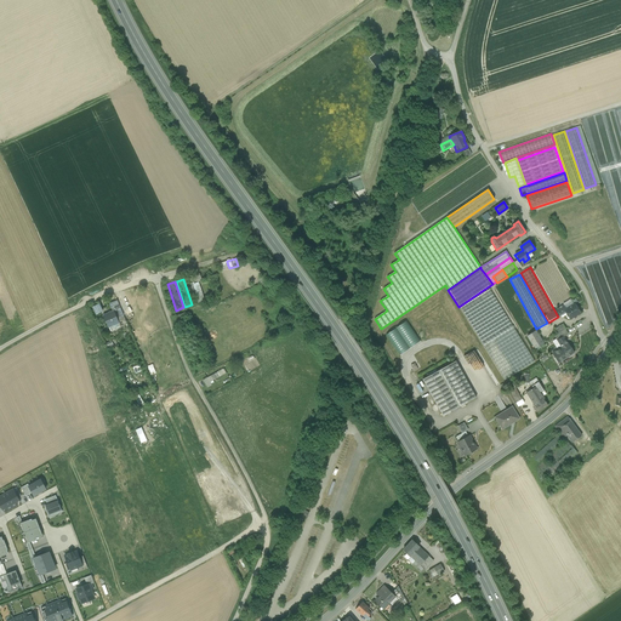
[(187,285),(186,285),(193,305),(204,301),(198,281),(193,283),(187,285)]
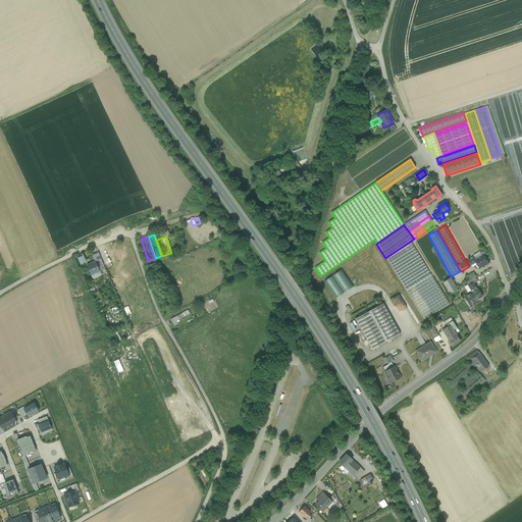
[(412,243),(386,259),(406,290),(430,274),(412,243)]
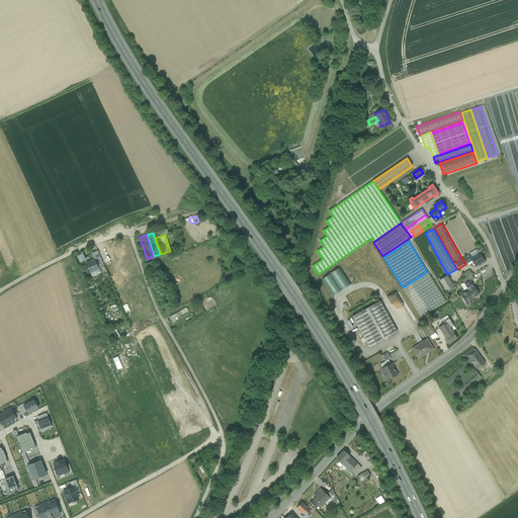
[(484,261),(480,253),(479,254),(477,250),(469,254),(470,255),(472,258),(470,259),(471,259),(471,260),(476,266),(484,261)]
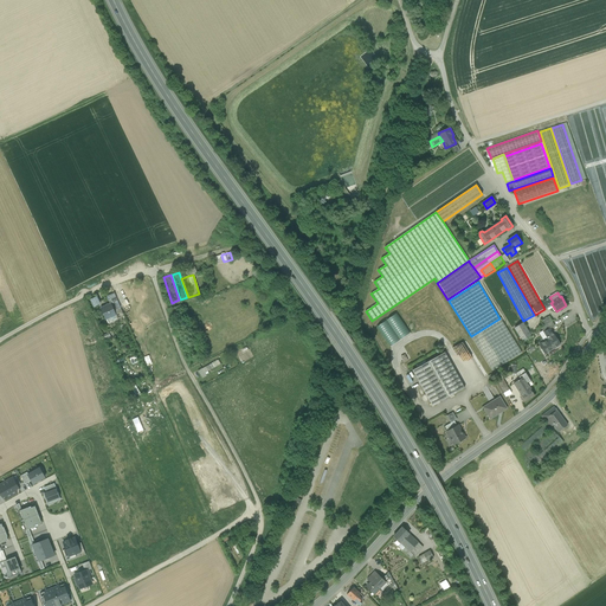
[(108,296),(111,304),(114,311),(118,309),(121,308),(115,294),(108,296)]
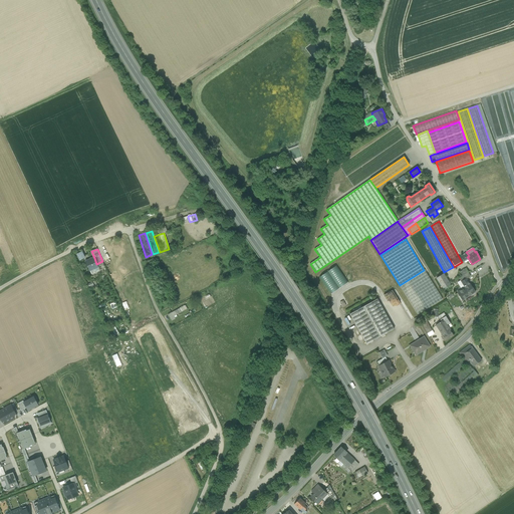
[(467,253),(461,257),(464,261),(468,258),(468,257),(467,257),(469,256),(467,253)]
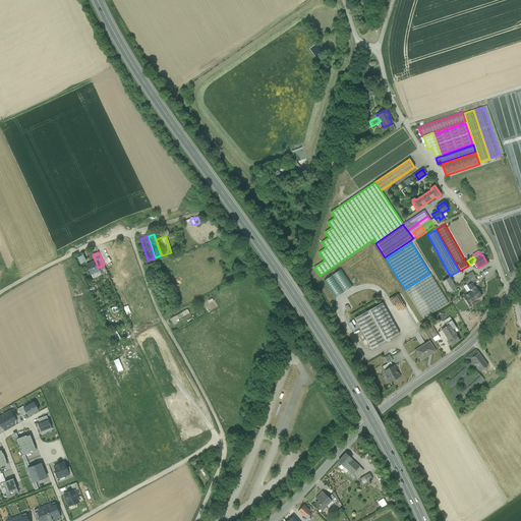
[(96,262),(88,265),(92,275),(100,271),(98,268),(96,262)]
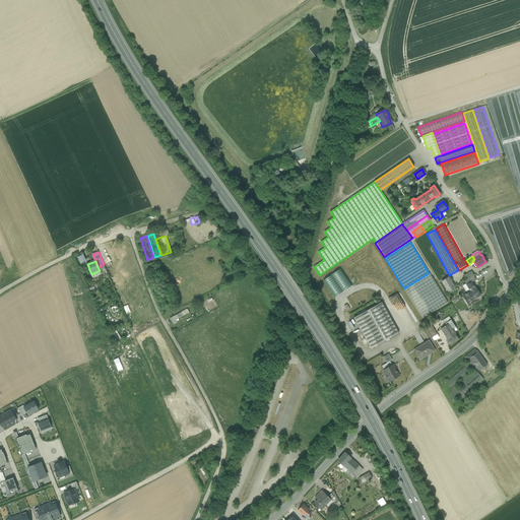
[(340,268),(323,280),(334,298),(351,285),(340,268)]
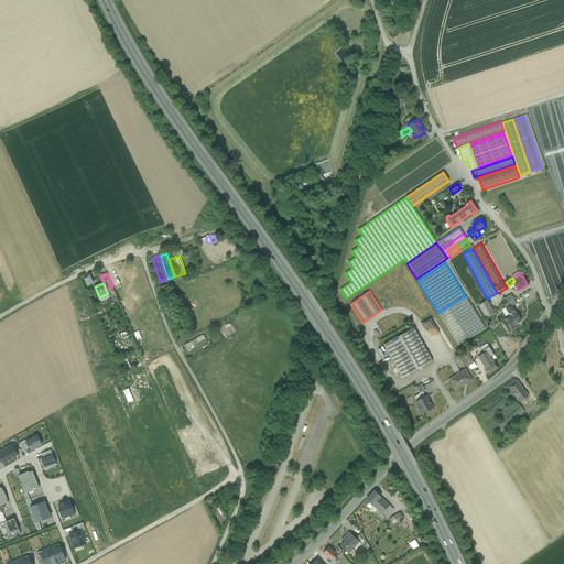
[(511,294),(503,299),(507,303),(513,299),(511,294)]
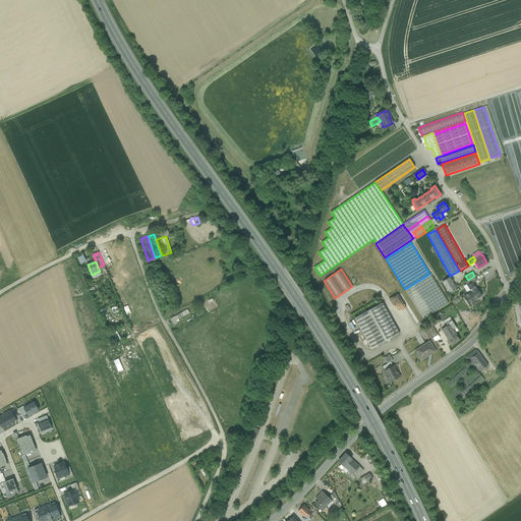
[(468,280),(465,282),(467,286),(472,283),(476,280),(474,276),(468,280)]
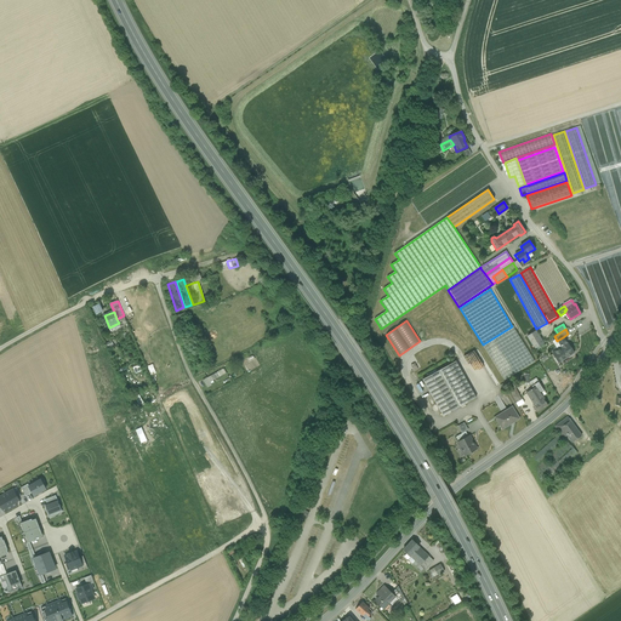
[(536,331),(528,336),(535,348),(543,343),(536,331)]
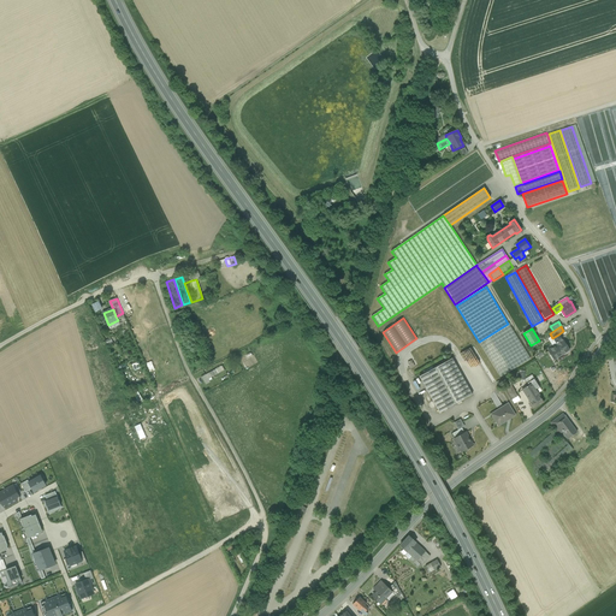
[(558,335),(552,338),(556,344),(557,343),(558,344),(556,347),(556,345),(549,350),(554,360),(569,350),(563,342),(558,335)]
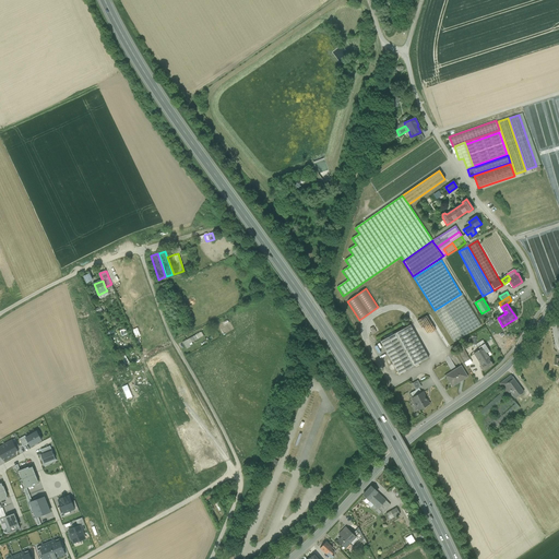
[(409,325),(380,342),(399,375),(428,358),(409,325)]
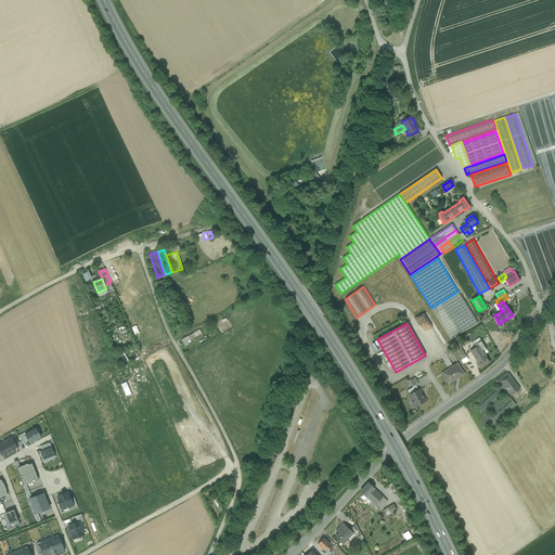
[(201,331),(182,340),(185,346),(189,344),(188,341),(202,334),(201,331)]
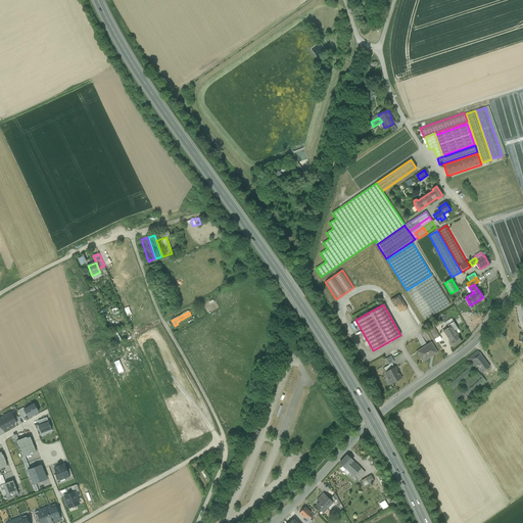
[(454,321),(447,325),(449,328),(444,331),(452,343),(449,344),(452,347),(454,345),(454,346),(461,341),(455,331),(458,329),(454,321)]
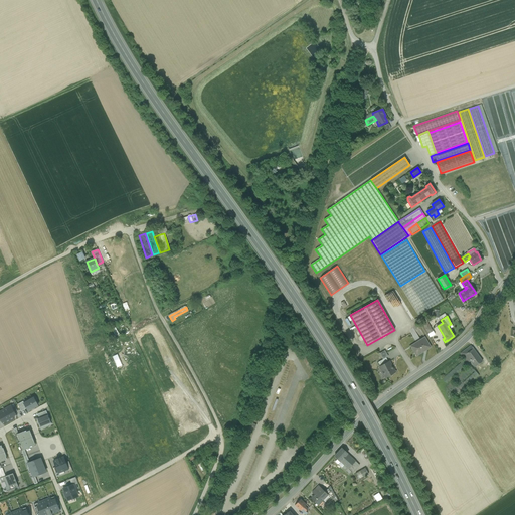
[(424,337),(420,340),(421,342),(411,348),(416,356),(431,347),(424,337)]
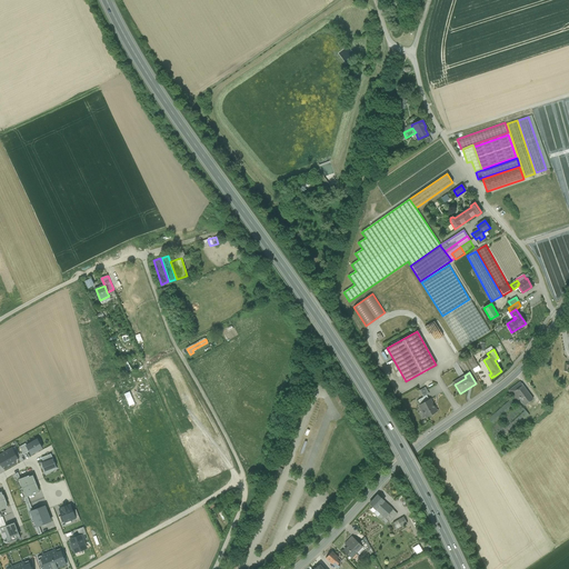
[(520,382),(511,389),(519,398),(527,392),(520,382)]
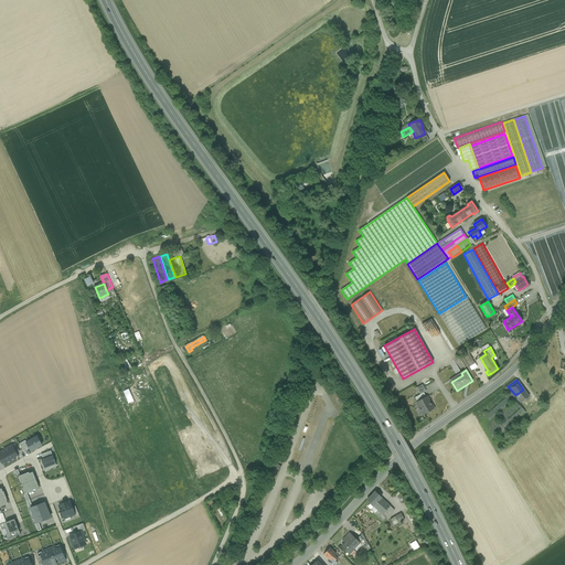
[(423,384),(416,387),(420,394),(424,393),(426,391),(423,384)]
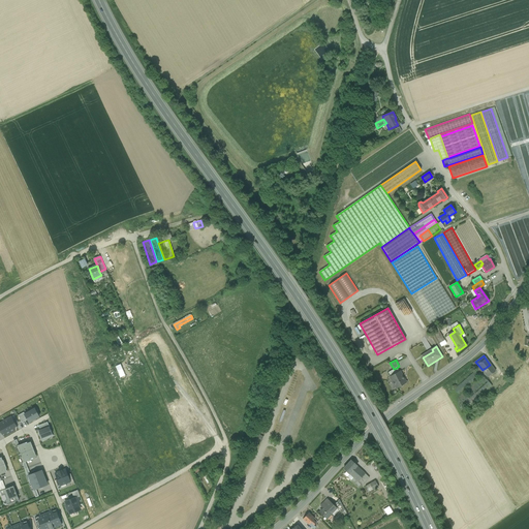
[(483,370),(475,362),(472,364),(479,373),(483,371),(483,370)]
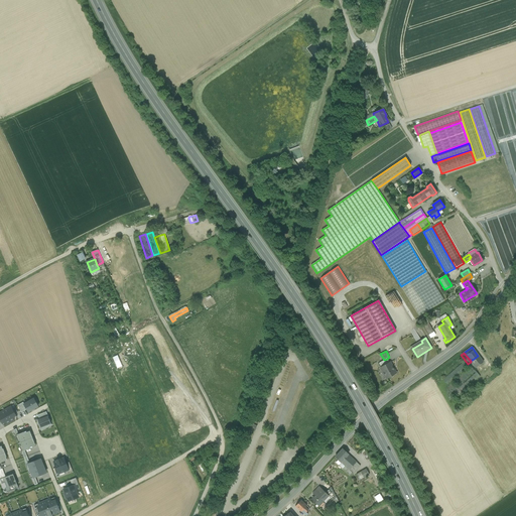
[(116,368),(121,367),(118,355),(113,357),(116,368)]
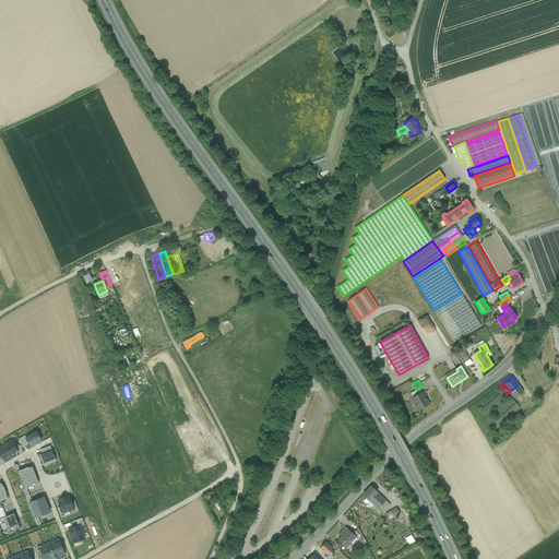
[(518,385),(510,391),(510,392),(515,399),(523,392),(518,385)]
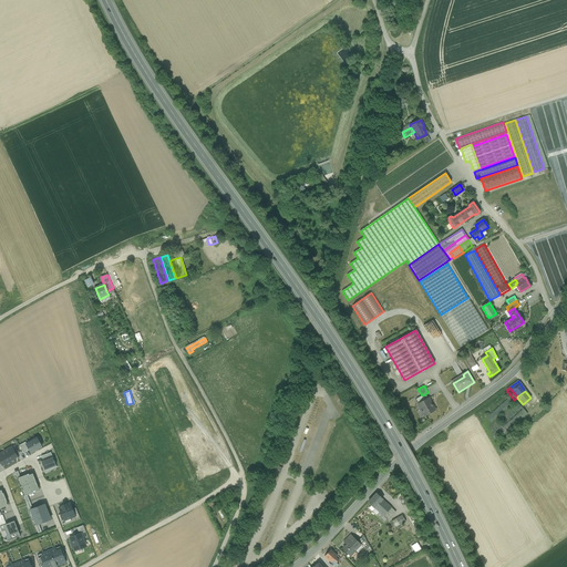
[(422,395),(416,399),(419,403),(428,399),(425,394),(422,395)]
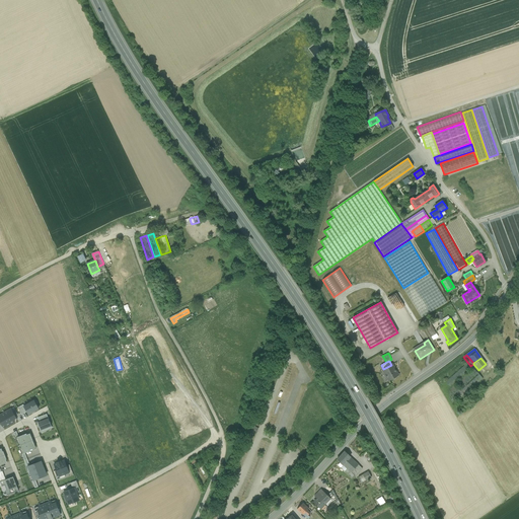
[(383,369),(382,370),(388,381),(398,375),(392,364),(391,365),(383,369)]
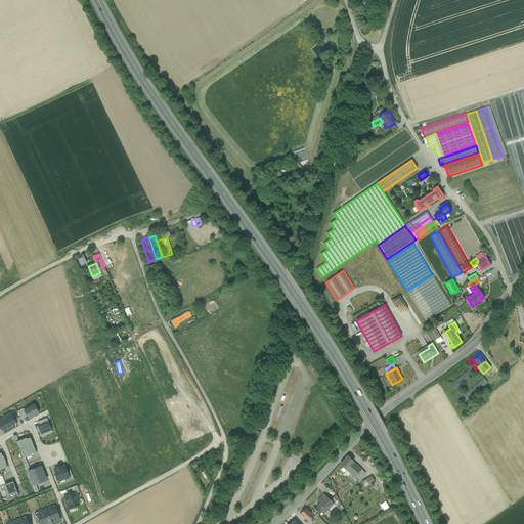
[(470,367),(449,386),(454,391),(475,373),(470,367)]
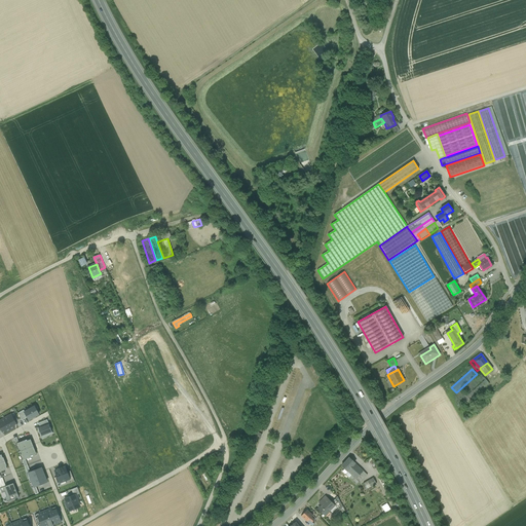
[(34,406),(24,412),(29,420),(39,414),(34,406)]
